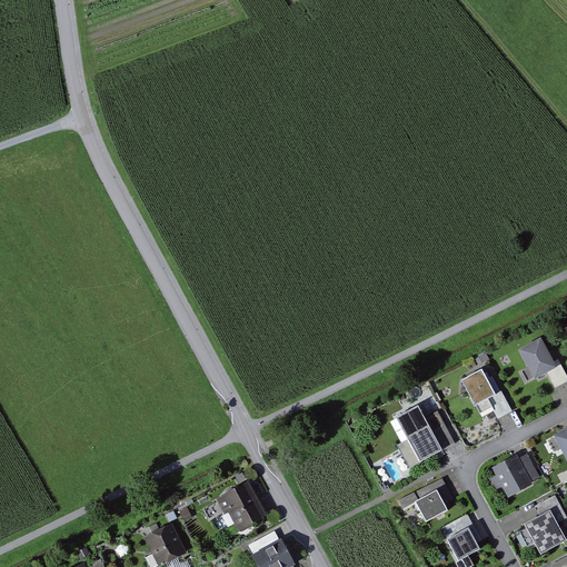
[(539,338),(519,349),(535,380),(556,369),(539,338)]
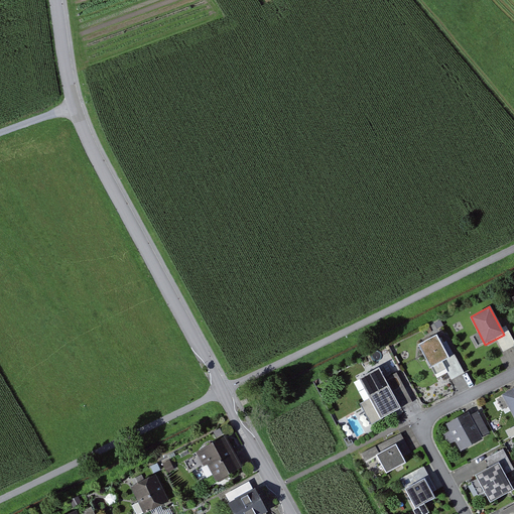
[(436,334),(418,343),(431,367),(450,358),(436,334)]
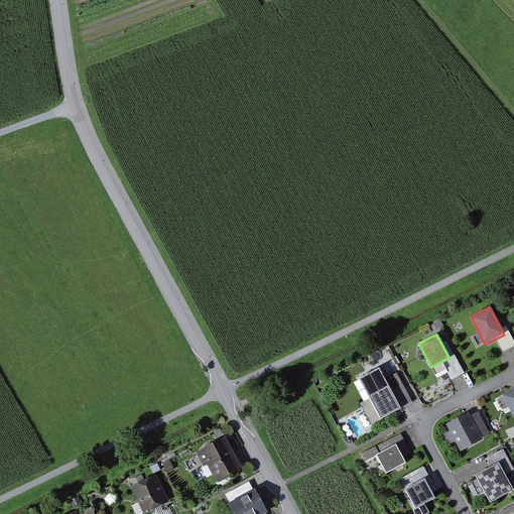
[(378,369),(359,379),(379,418),(398,408),(378,369)]
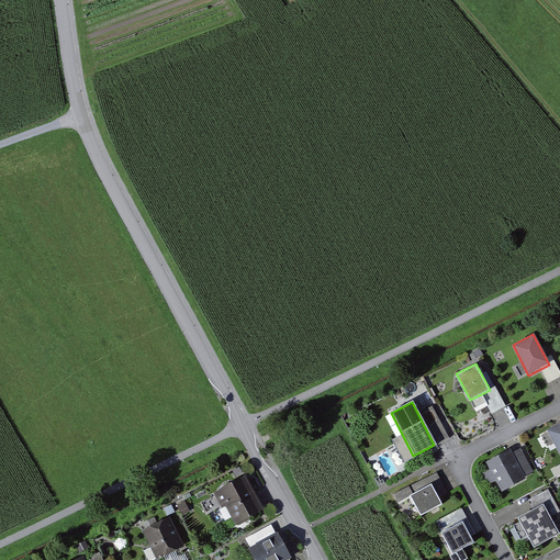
[(559,422),(544,430),(559,460),(559,422)]
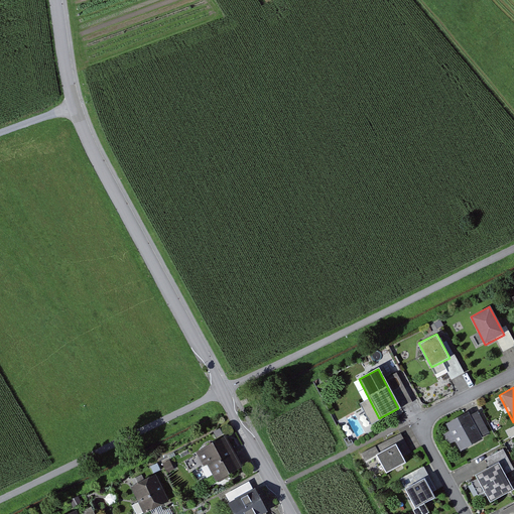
[(474,410),(446,424),(460,451),(488,435),(474,410)]
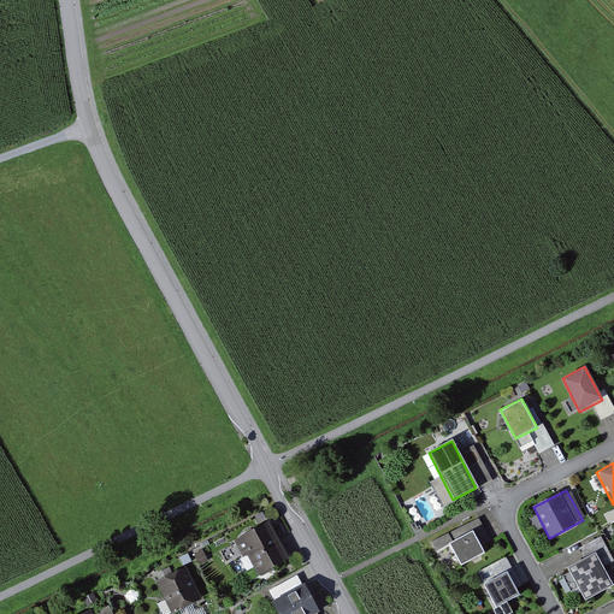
[(488,541),(476,518),(429,542),(441,565),(455,558),(459,564),(483,551),(479,544),(488,541)]
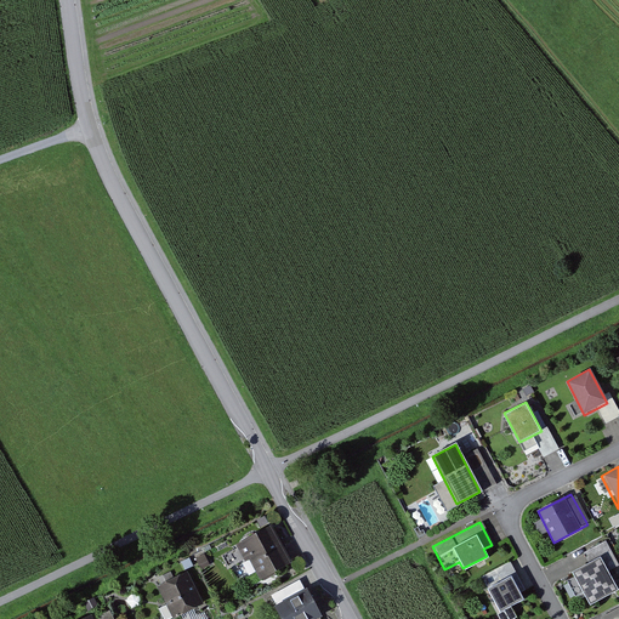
[(259,528),(234,541),(256,580),(282,567),(259,528)]
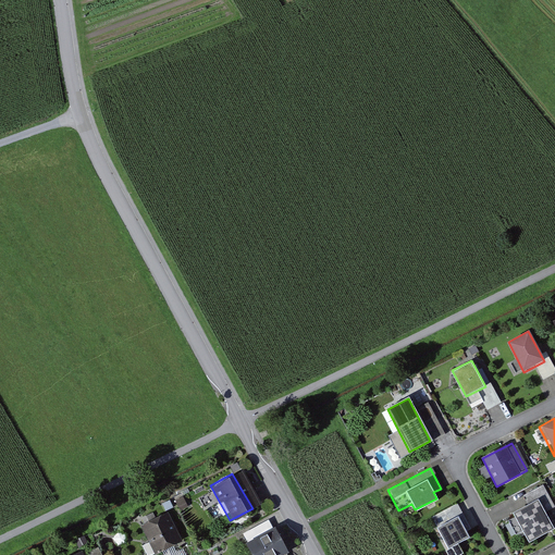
[(554,528),(540,498),(516,512),(531,541),(554,528)]
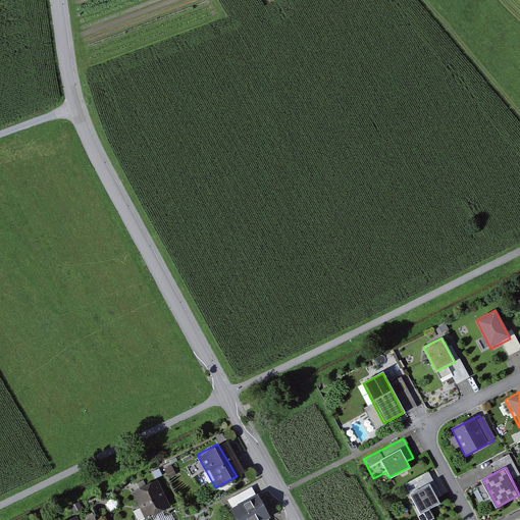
[(443,502),(428,474),(407,485),(421,513),(443,502)]
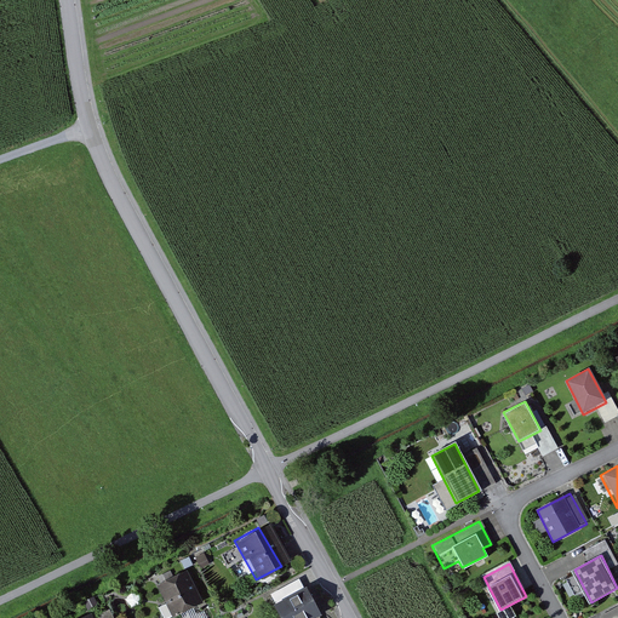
[(184,568),(158,582),(173,614),(201,601),(184,568)]
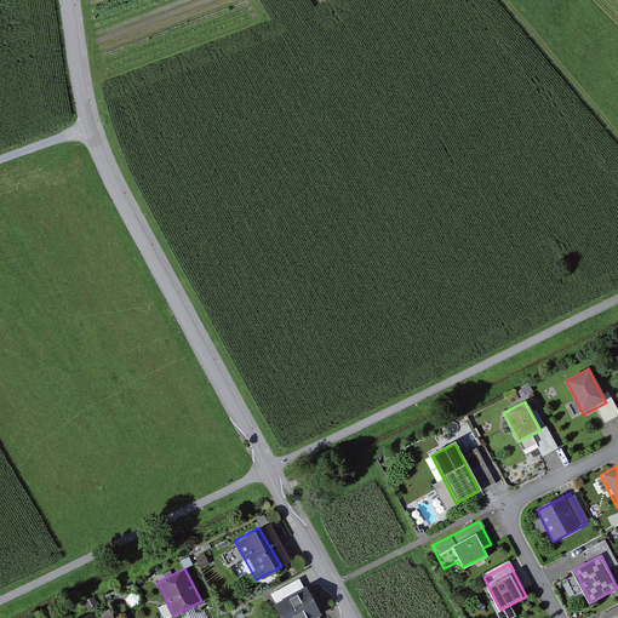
[(307,587),(279,602),(287,617),(313,617),(322,613),(307,587)]
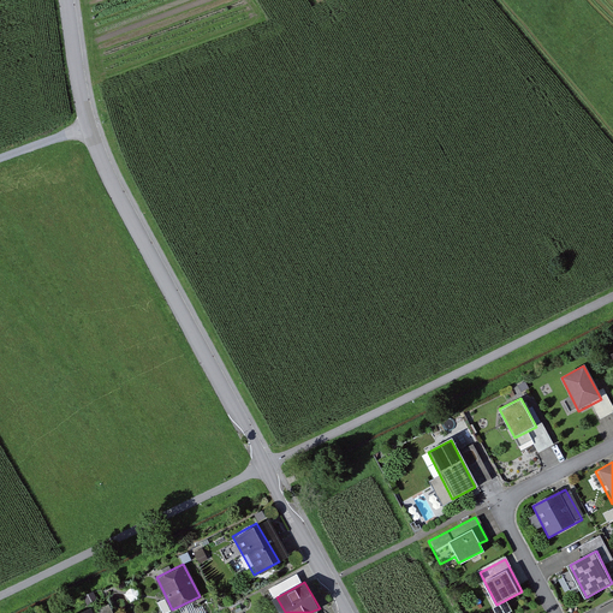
[(95,612),(90,602),(69,612),(95,612)]
